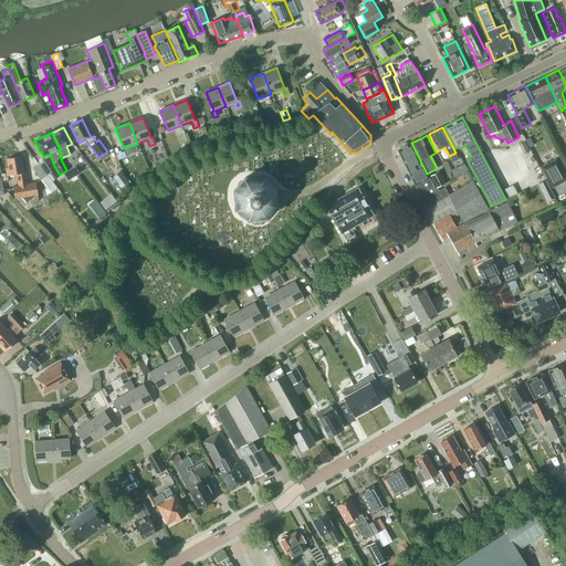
[(177,142),(180,149),(188,146),(186,139),(177,142)]
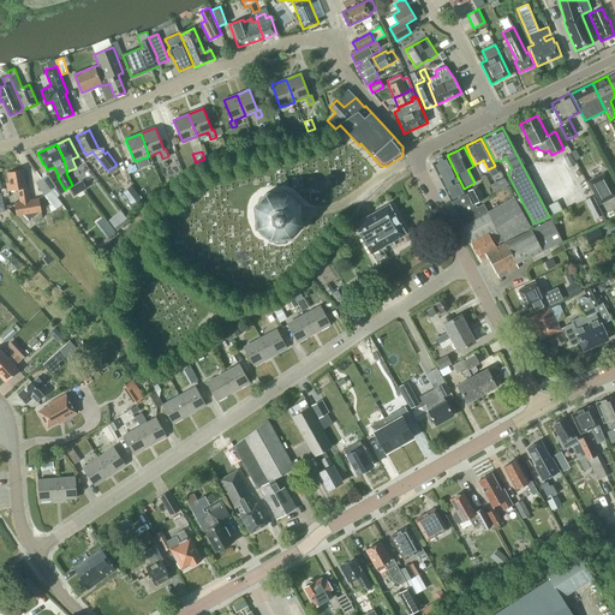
[(575,165),(571,154),(563,157),(569,168),(575,165)]
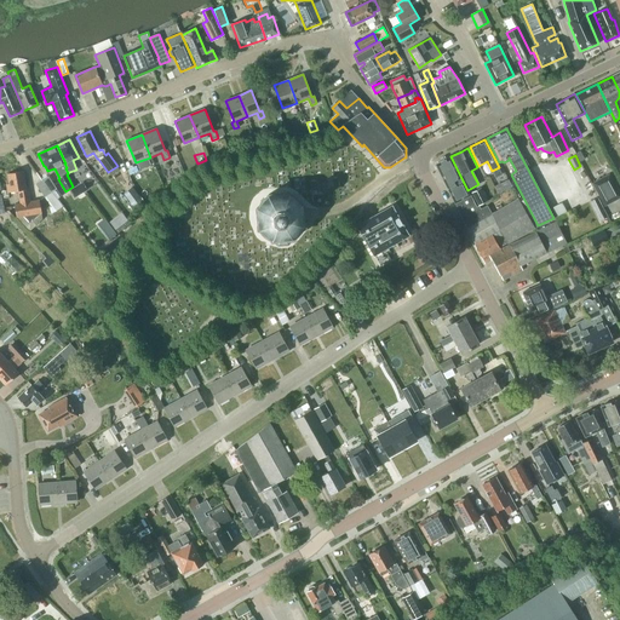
[(476,207),(468,190),(463,181),(451,156),(436,165),(455,204),(459,211),(468,229),(466,229),(475,245),(492,236),(493,236),(501,248),(506,245),(499,233),(500,231),(509,245),(534,229),(517,200),(492,214),(487,206),(481,210),(478,206),(476,207)]
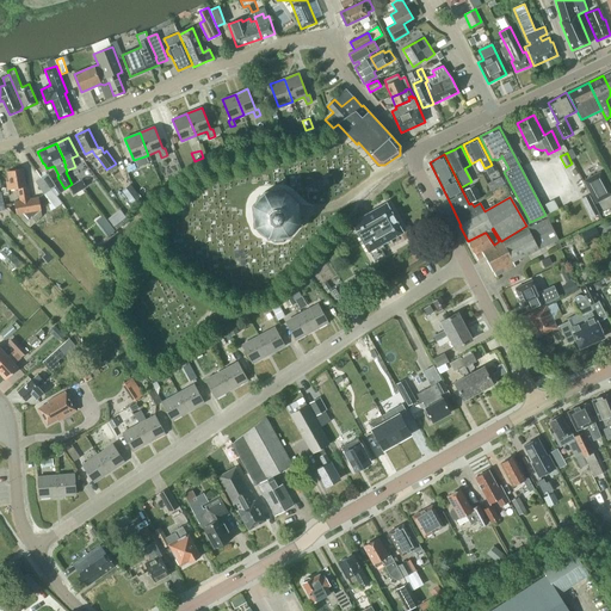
[(16,204),(17,214),(23,213),(29,221),(41,210),(38,197),(30,198),(28,186),(26,186),(23,168),(7,171),(10,181),(6,181),(6,187),(1,189),(2,196),(8,195),(8,191),(18,190),(20,203),(16,204)]
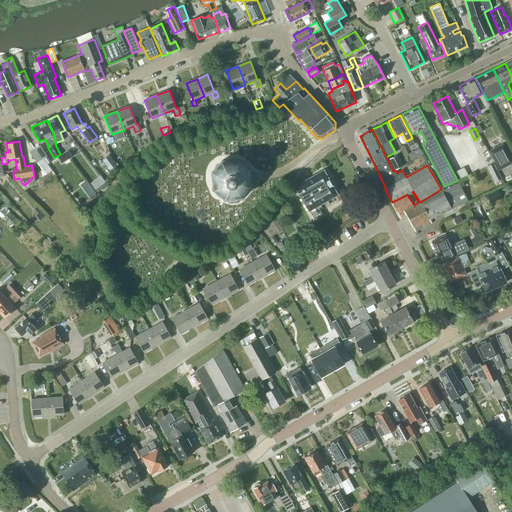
[(511,163),(511,160),(503,144),(489,152),(499,170),(511,163)]
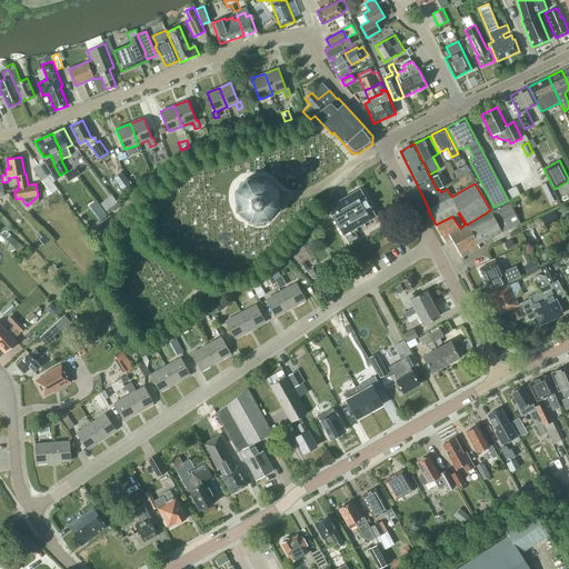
[(39,165),(48,177),(52,175),(43,161),(39,165)]
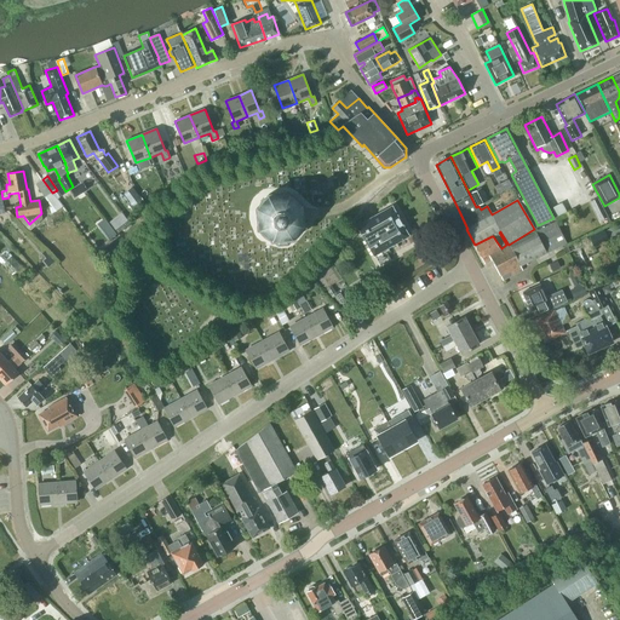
[(57,200),(52,193),(42,179),(35,184),(55,212),(63,206),(58,199),(57,200)]
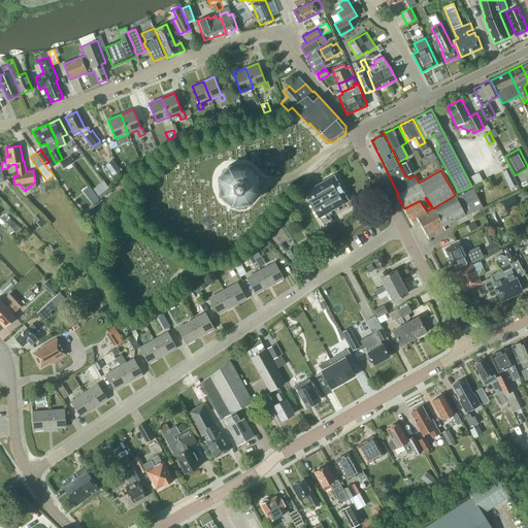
[(71,155),(60,161),(64,168),(74,162),(71,155)]
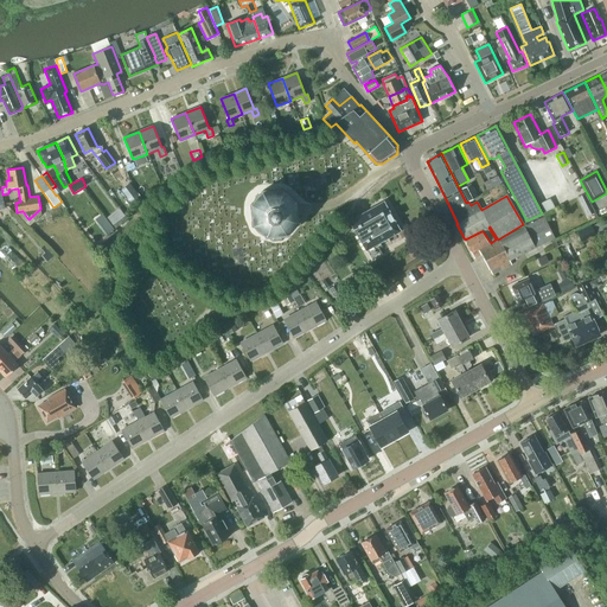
[(478,197),(471,184),(461,189),(468,202),(478,197)]
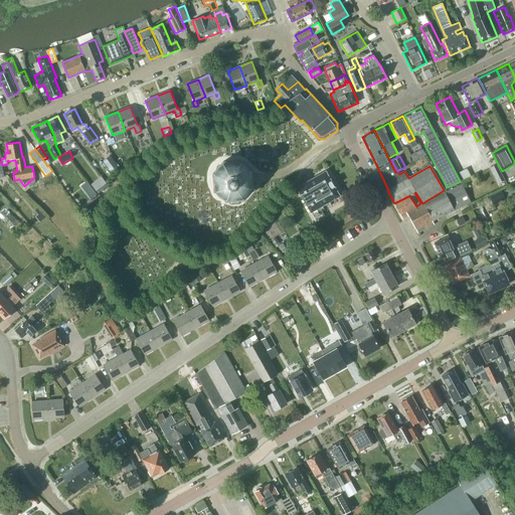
[(242,162),(240,162),(240,160),(238,160),(238,161),(225,162),(225,161),(223,161),(223,162),(222,162),(222,163),(220,164),(219,166),(218,167),(217,168),(216,169),(215,171),(214,172),(213,172),(213,173),(213,175),(214,175),(215,187),(214,187),(214,190),(215,190),(216,190),(217,191),(218,192),(219,193),(220,194),(221,195),(223,197),(224,197),(225,198),(225,199),(226,199),(228,199),(228,202),(230,204),(239,203),(241,201),(241,198),(243,198),(243,197),(244,196),(246,195),(247,193),(248,192),(249,191),(250,190),(251,189),(251,188),(252,187),(253,187),(252,185),(251,172),(251,170),(251,169),(250,169),(249,168),(248,167),(247,166),(246,165),(244,164),(243,163),(242,162)]
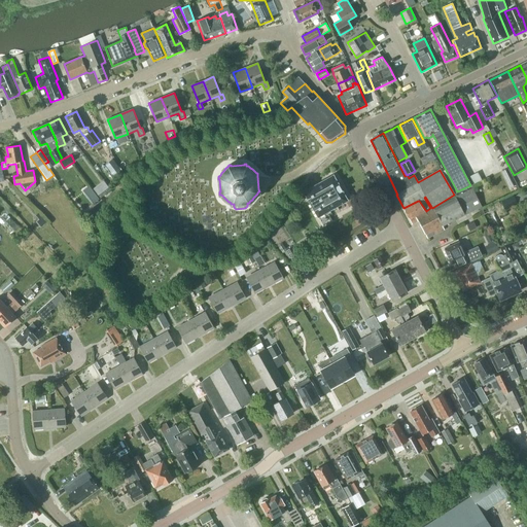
[(124,171),(119,166),(109,174),(113,179),(124,171)]
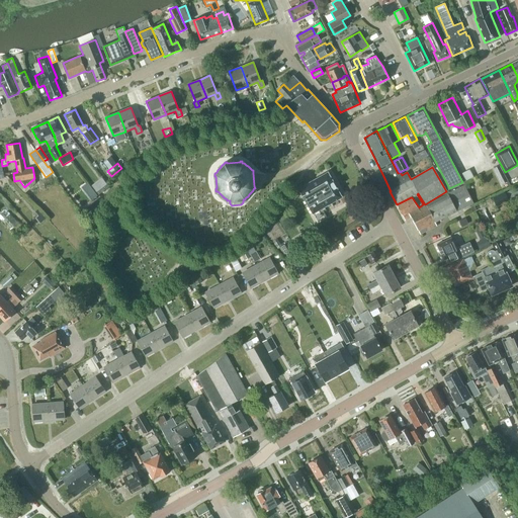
[(463,169),(466,175),(472,172),(469,166),(463,169)]
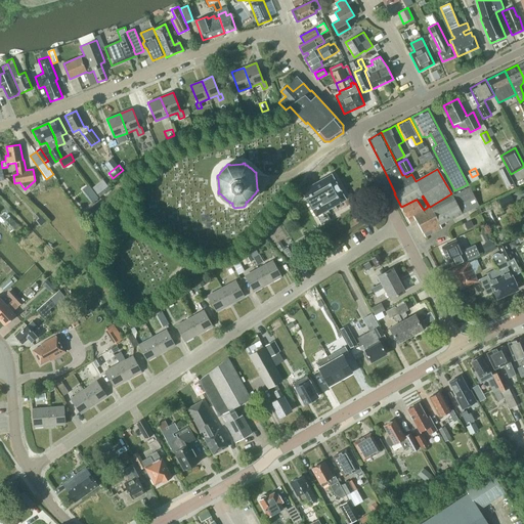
[(316,216),(346,200),(332,174),(302,190),(316,216)]
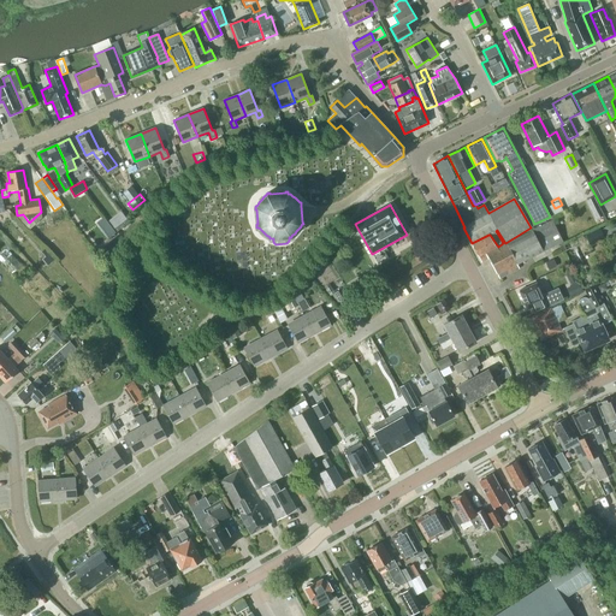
[(600,209),(593,213),(597,219),(604,215),(600,209)]
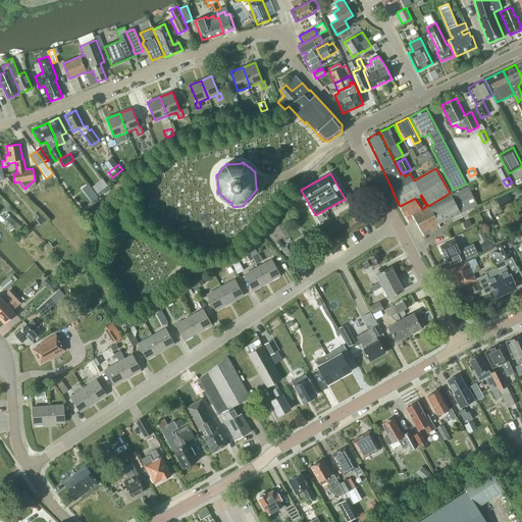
[(102,178),(92,187),(96,191),(100,196),(108,189),(104,184),(105,183),(102,178)]
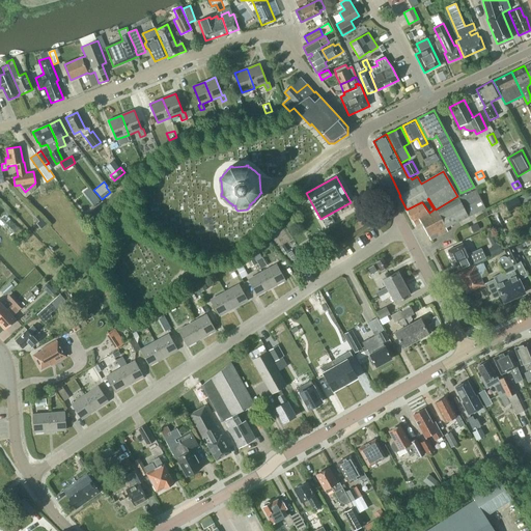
[(421,202),(407,210),(415,226),(421,223),(430,240),(447,231),(446,228),(485,207),(476,190),(428,215),(421,202)]
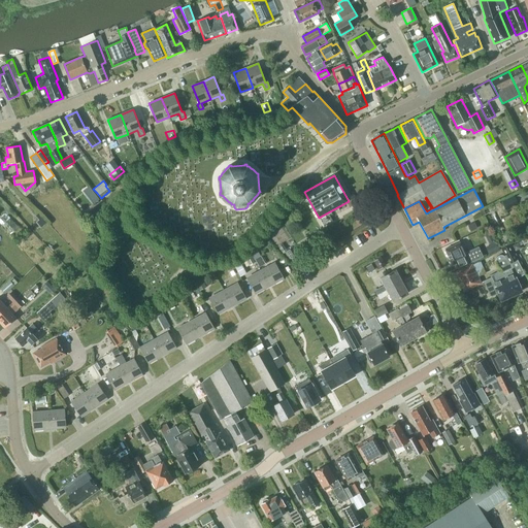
[(519,204),(514,195),(501,201),(506,210),(519,204)]
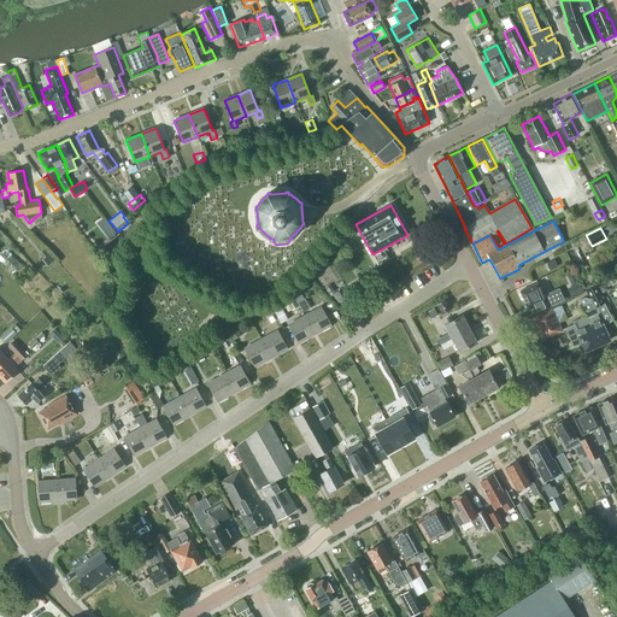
[(3,259),(13,269),(21,260),(11,251),(3,259)]
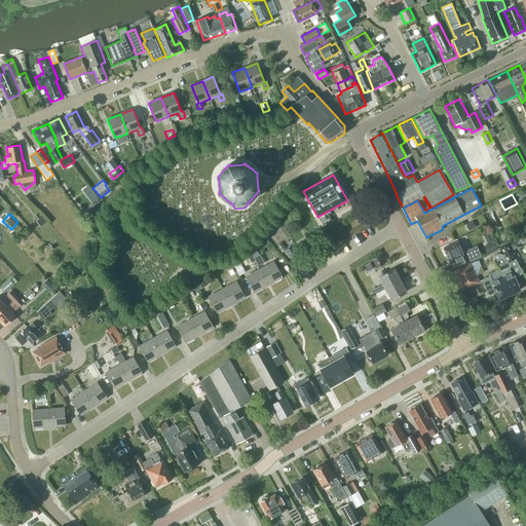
[(476,227),(473,221),(465,224),(468,230),(476,227)]
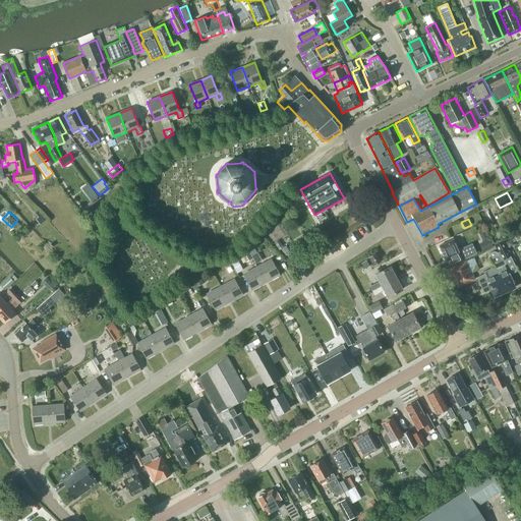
[(454,239),(439,246),(446,262),(450,259),(453,266),(464,261),(463,259),(477,253),(472,243),(459,249),(454,239)]
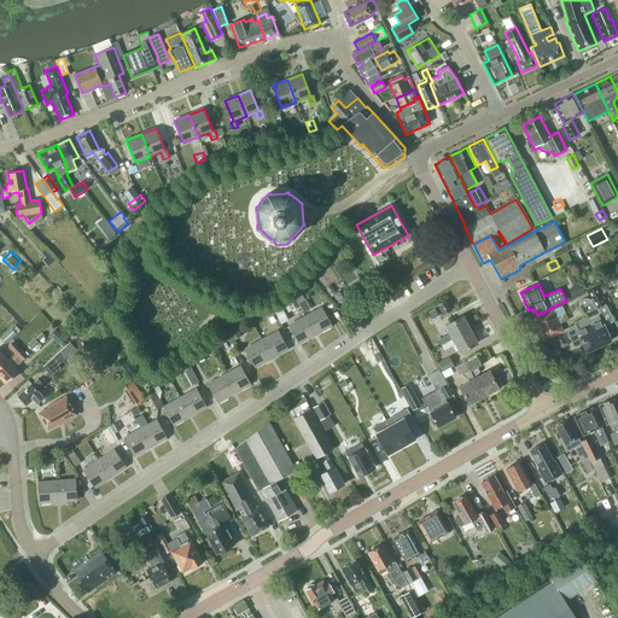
[(573,298),(584,293),(579,284),(569,290),(573,298)]
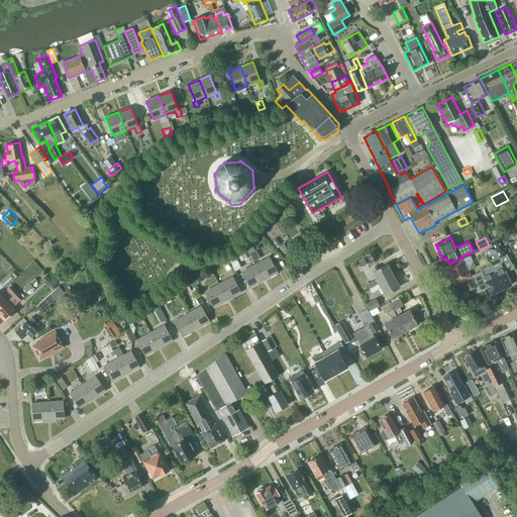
[(510,243),(507,237),(502,240),(504,246),(510,243)]
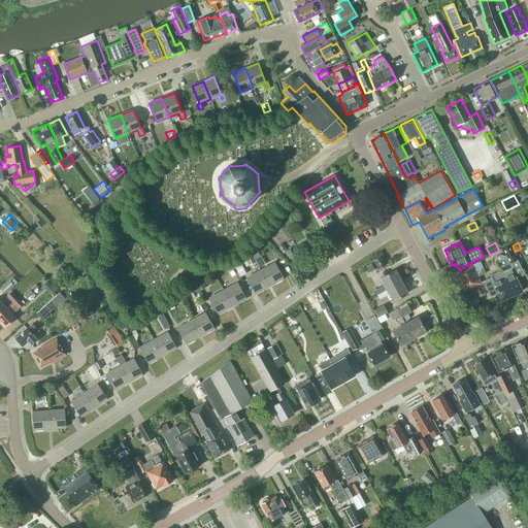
[(517,278),(520,277),(525,274),(508,244),(501,249),(504,256),(503,256),(502,255),(500,255),(499,255),(498,256),(497,256),(497,257),(496,258),(495,259),(495,260),(495,261),(495,262),(496,263),(495,263),(502,270),(490,276),(491,278),(484,282),(491,297),(499,294),(502,300),(521,291),(519,288),(521,287),(517,278)]
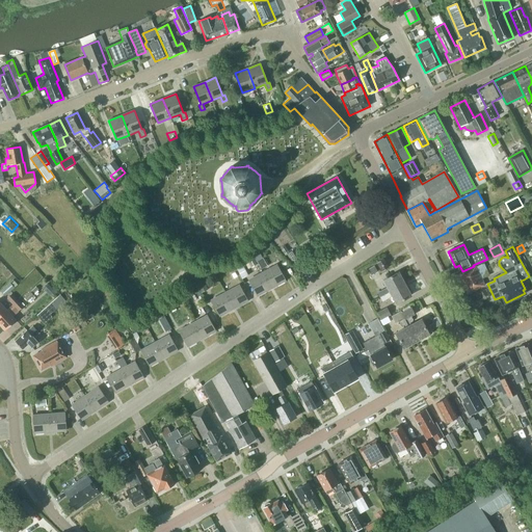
[(302,260),(295,248),(288,253),(295,264),(302,260)]
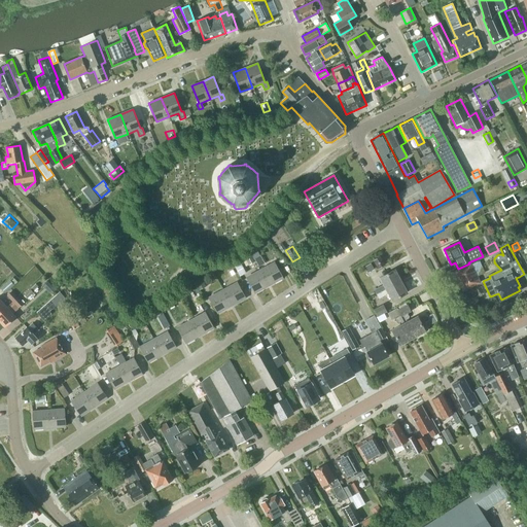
[(379,269),(385,265),(380,256),(374,260),(379,269)]
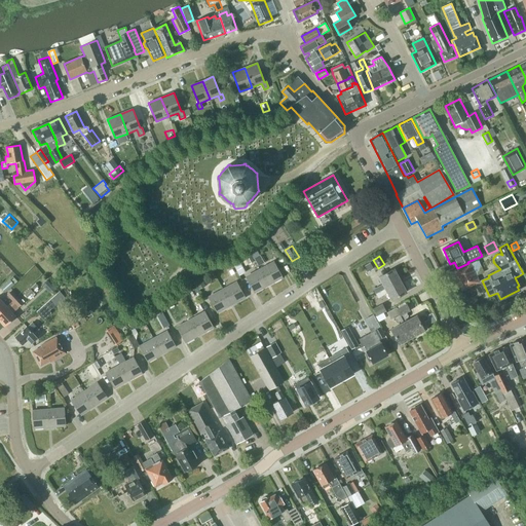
[(268,285),(282,277),(273,262),(260,269),(268,285)]
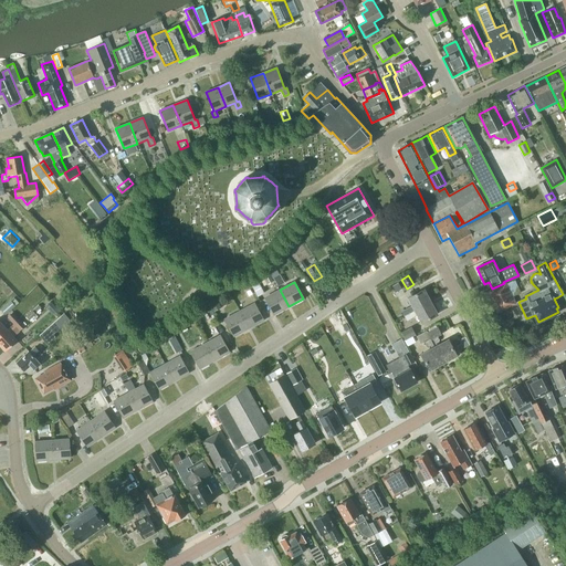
[(401,289),(398,283),(391,286),(395,293),(401,289)]
